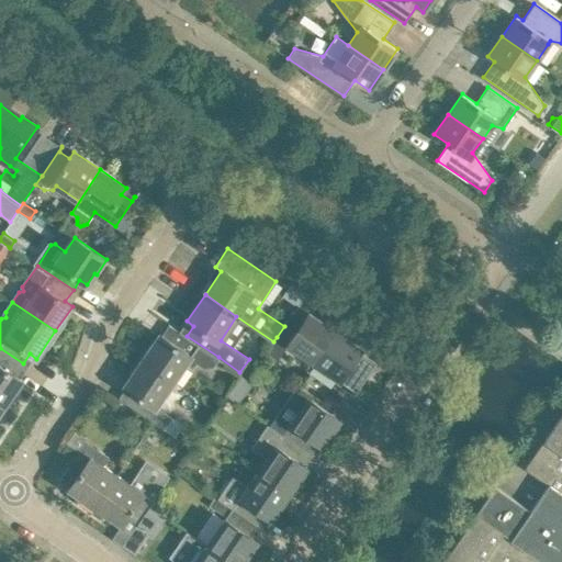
[(314,363),(338,329),(336,327),(334,332),(321,323),(322,321),(299,305),(284,326),(277,337),(314,363)]
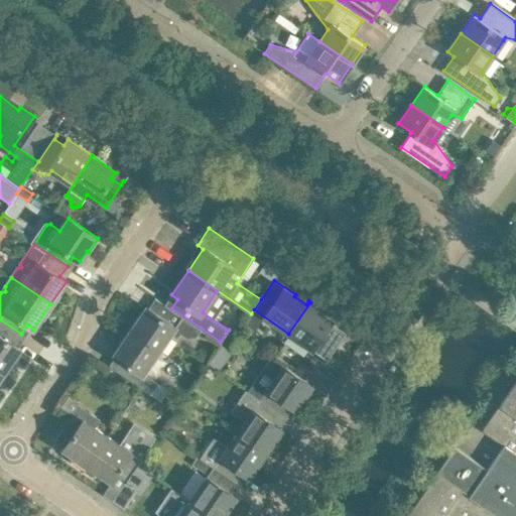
[(201,328),(171,308),(159,300),(152,310),(146,306),(130,330),(159,350),(171,333),(177,336),(180,332),(187,337),(196,335),(201,328)]
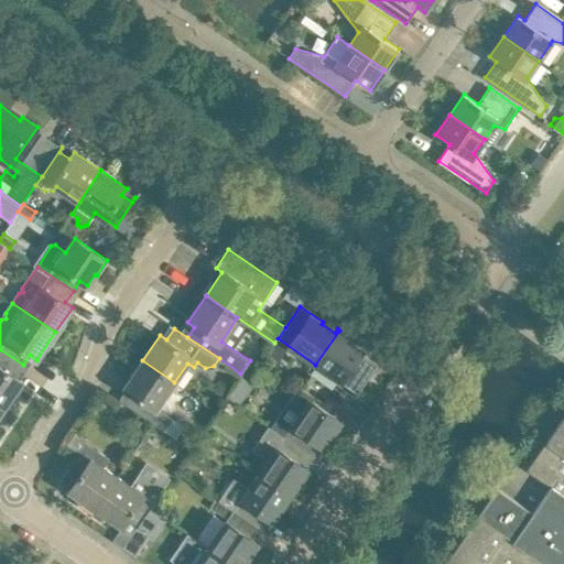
[(315,365),(357,393),(373,368),(358,357),(362,349),(350,342),(353,339),(339,331),(315,365)]
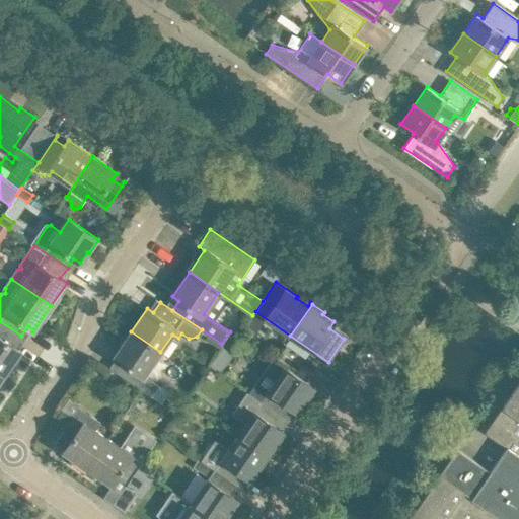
[(14,347),(21,336),(0,321),(0,370),(5,374),(20,351),(14,347)]
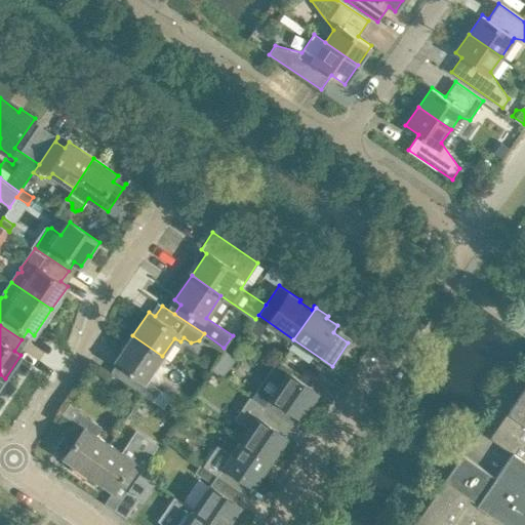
[(122,365),(115,375),(138,391),(153,401),(160,390),(146,379),(162,356),(132,335),(115,360),(122,365)]
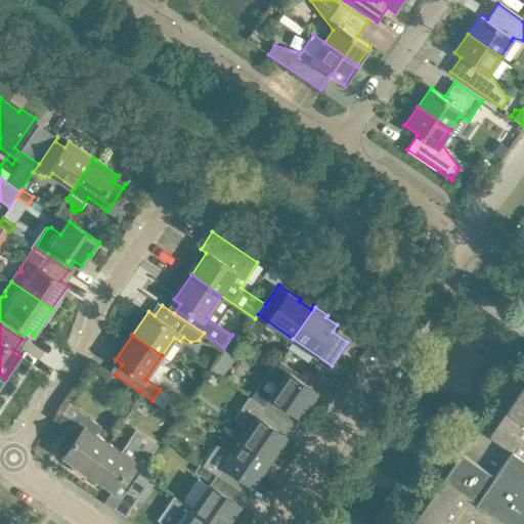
[(224,348),(211,367),(222,375),(235,355),(224,348)]
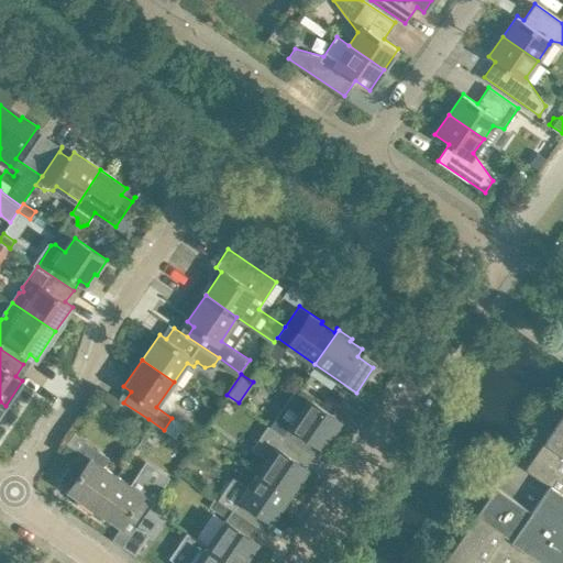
[(322,446),(341,420),(310,399),(296,388),(286,404),(278,414),(279,415),(272,427),(308,452),(316,442),(322,446)]
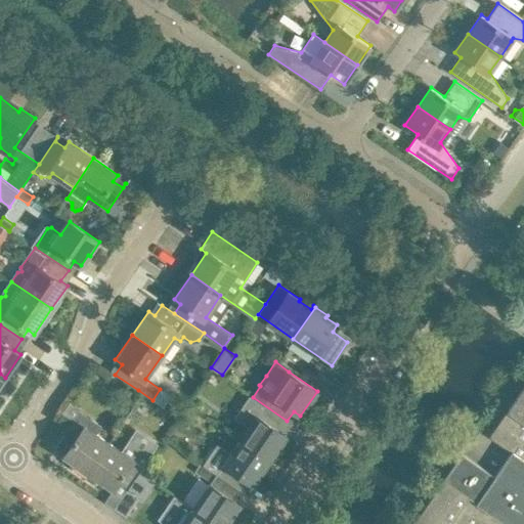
[(309,384),(309,385),(330,399),(338,388),(339,386),(338,385),(318,370),(310,383),(309,384)]
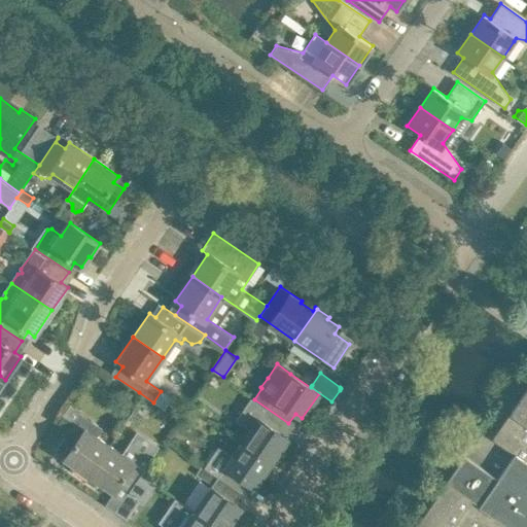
[(526,387),(510,414),(511,414),(493,440),(508,450),(514,442),(526,450),(526,387)]
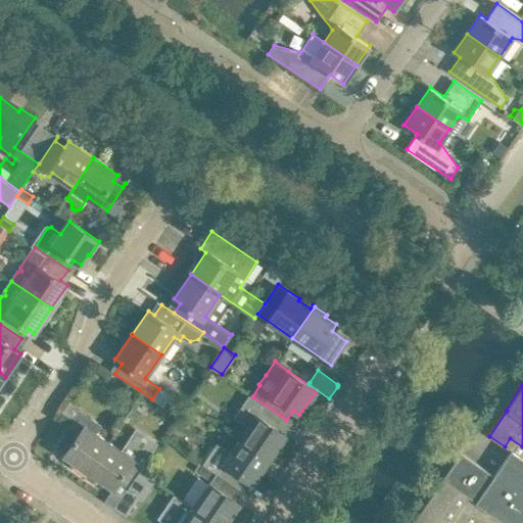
[(286,420),(252,396),(249,394),(235,417),(249,427),(241,439),(270,459),(286,434),(279,430),(286,420)]
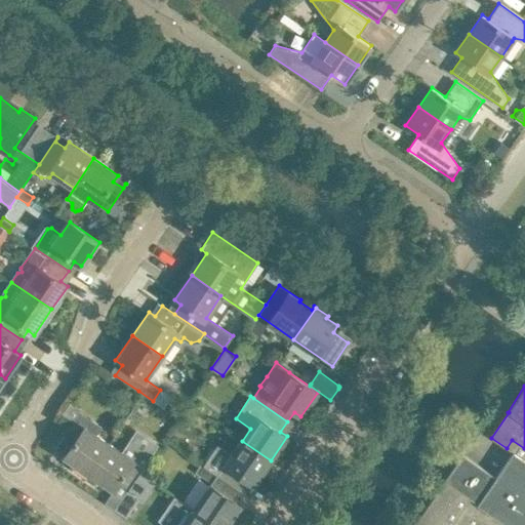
[(110,444),(97,435),(104,428),(70,405),(63,414),(73,421),(58,443),(69,450),(64,456),(89,474),(110,444)]
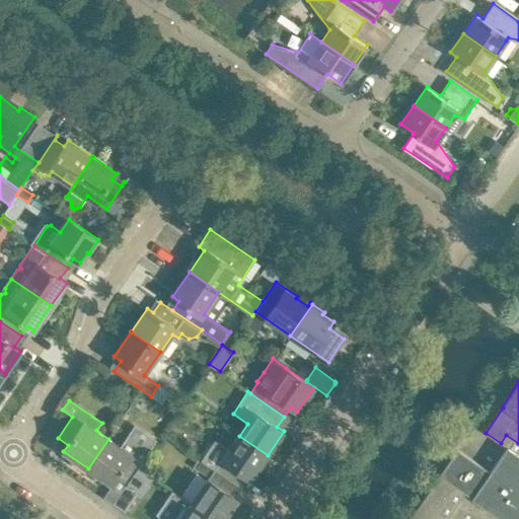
[(457,449),(409,518),(518,518),(518,443),(506,435),(501,443),(507,447),(491,471),(457,449)]
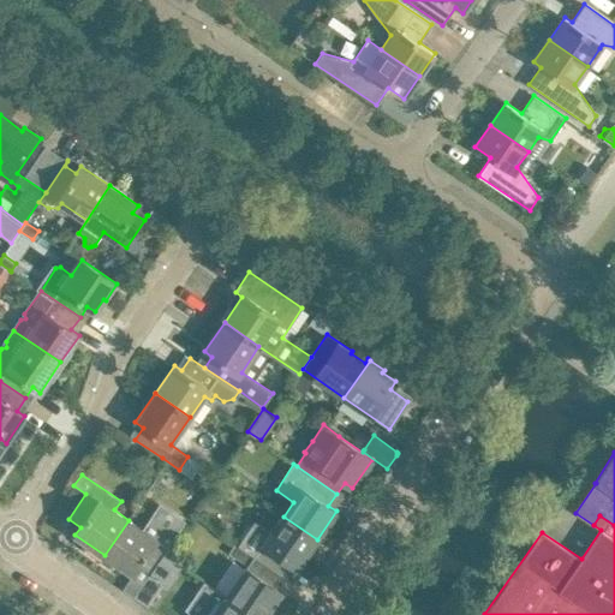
[(168,547),(185,523),(178,518),(169,530),(150,517),(142,530),(129,520),(105,555),(132,574),(138,566),(149,574),(168,547)]
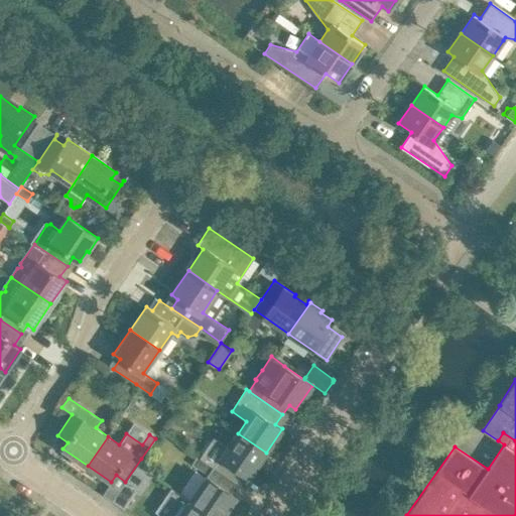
[(249,477),(266,453),(238,433),(228,446),(215,437),(202,459),(211,465),(215,467),(236,482),(243,473),(249,477)]
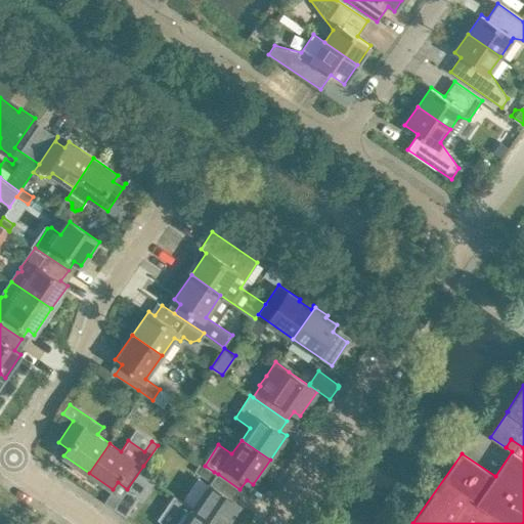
[(202,464),(195,472),(209,480),(214,472),(205,466),(202,464)]
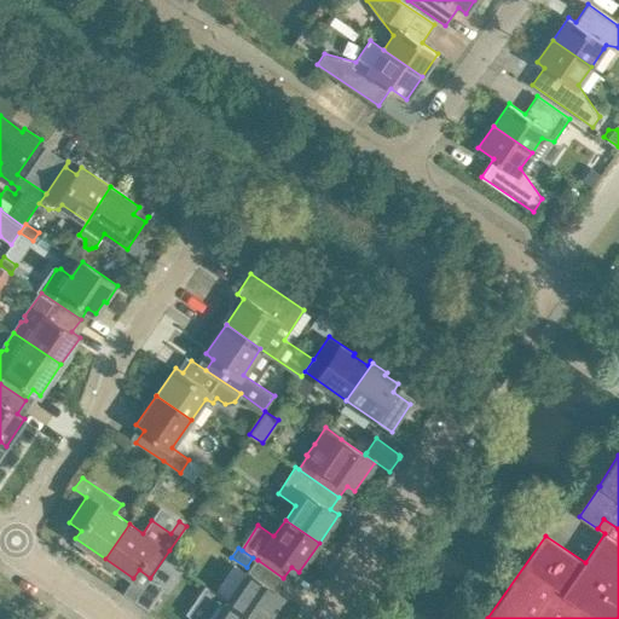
[(181,559),(169,551),(169,550),(150,578),(162,586),(181,559)]
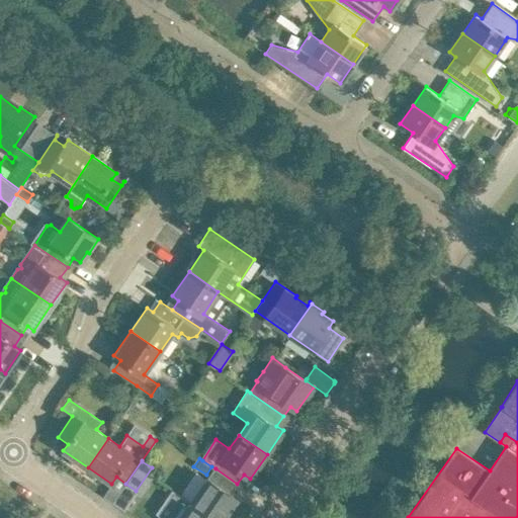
[(231,494),(237,484),(216,468),(192,503),(172,489),(171,490),(213,517),(223,517),(237,498),(231,494)]
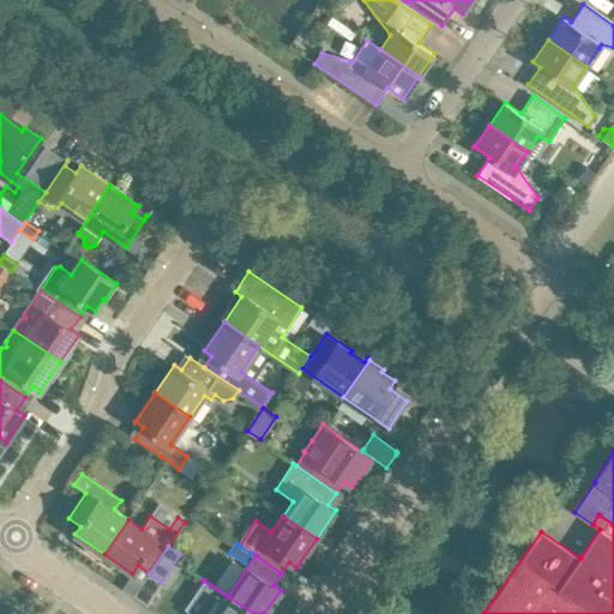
[(253,613),(203,581),(196,591),(206,599),(202,613),(253,613)]
